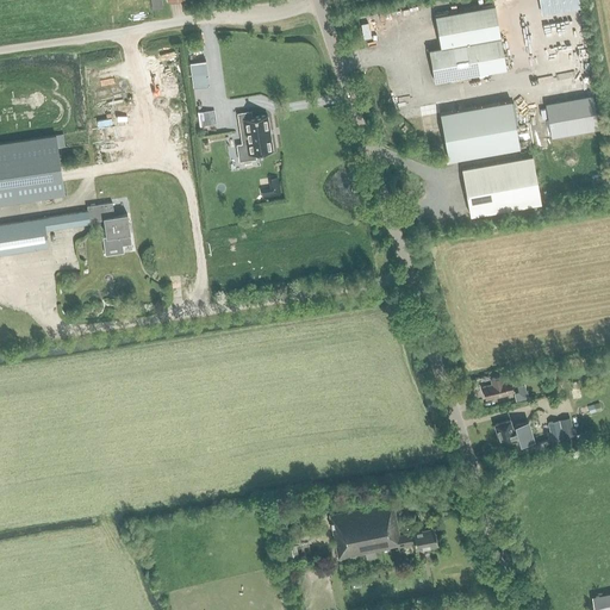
[(161,0),(150,0),(153,10),(163,8),(161,0)]
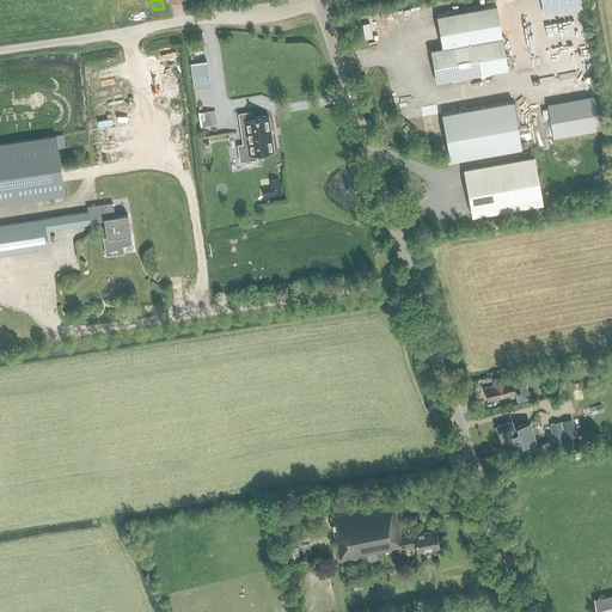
[(508,68),(503,38),(496,4),(438,16),(442,47),(430,49),(436,81),(508,68)]
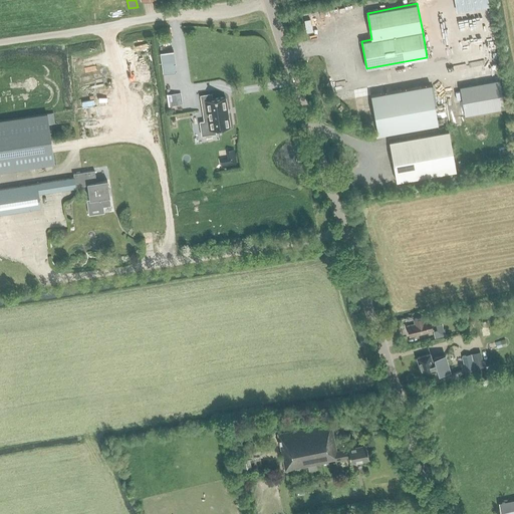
[(460,87),(465,115),(504,108),(499,80),(460,87)]
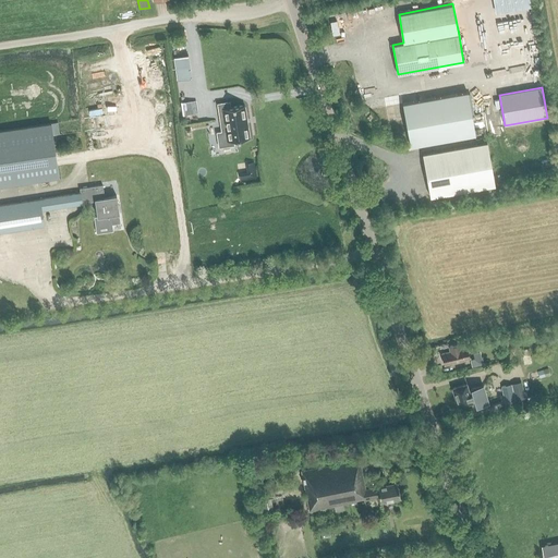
[(468,92),(403,104),(411,146),(475,135),(468,92)]
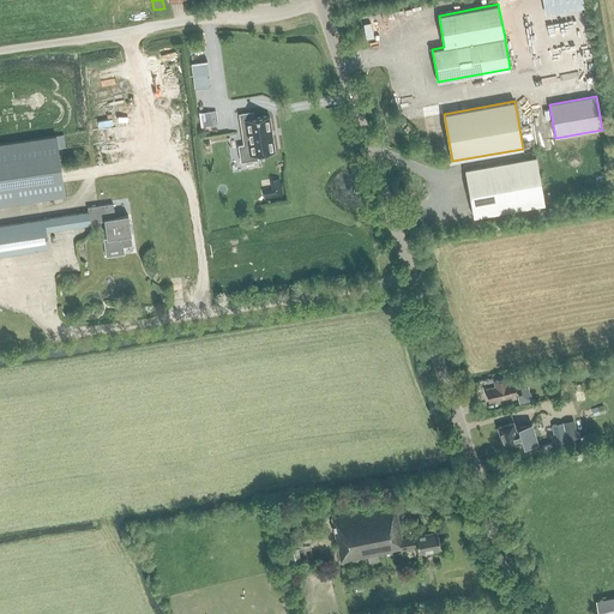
[(218,125),(218,110),(200,110),(200,126),(218,125)]
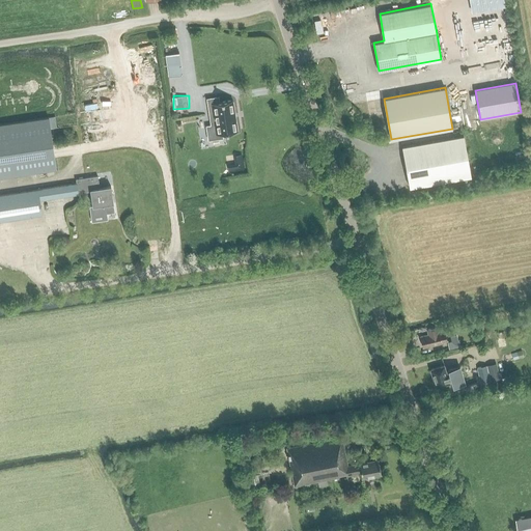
[(222,134),(238,132),(232,101),(219,103),(218,98),(206,100),(211,126),(206,127),(208,141),(222,139),(222,134)]
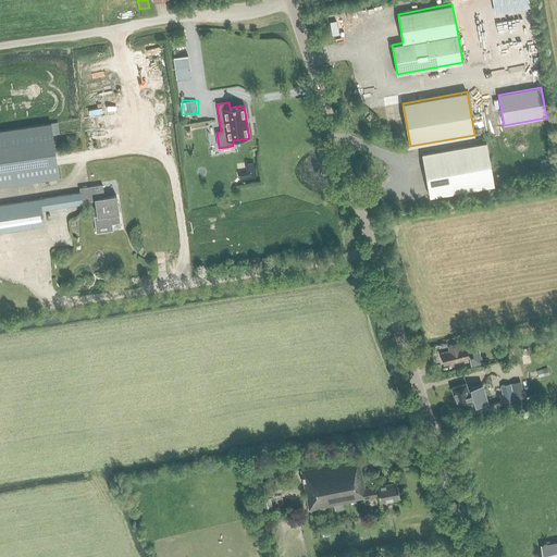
[(0,185),(58,178),(52,136),(60,135),(58,124),(0,131),(0,185)]
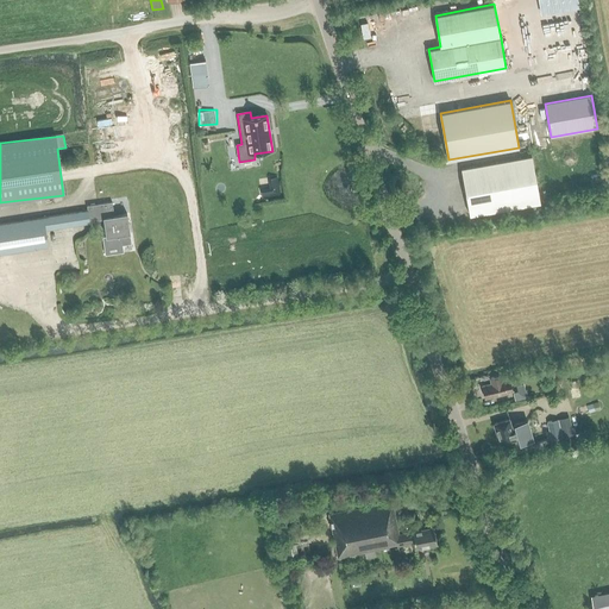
[(462,168),(470,215),(540,202),(532,155),(462,168)]
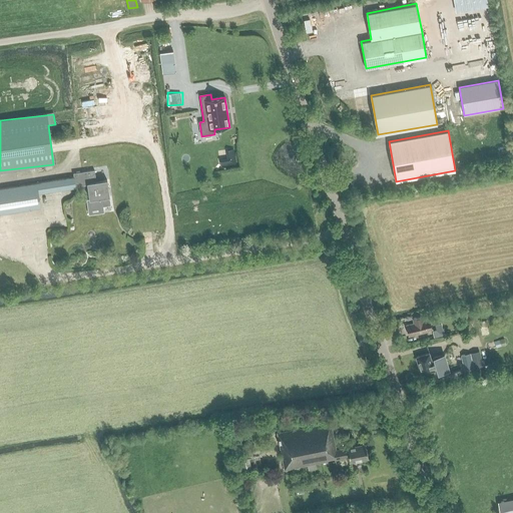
[(510,160),(508,148),(496,150),(498,162),(510,160)]
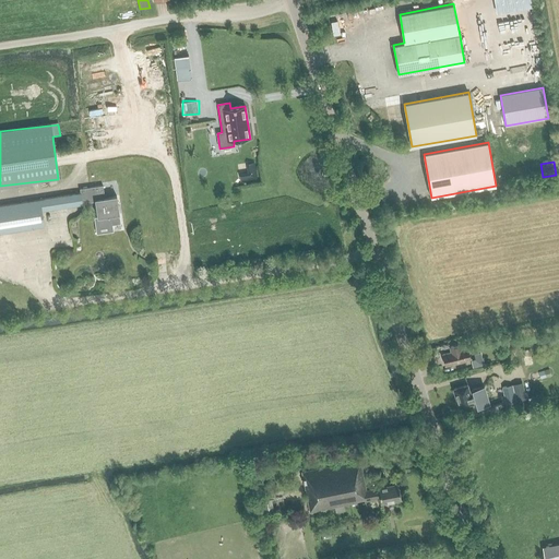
[(240,182),(258,179),(254,163),(246,164),(247,173),(239,174),(240,182)]
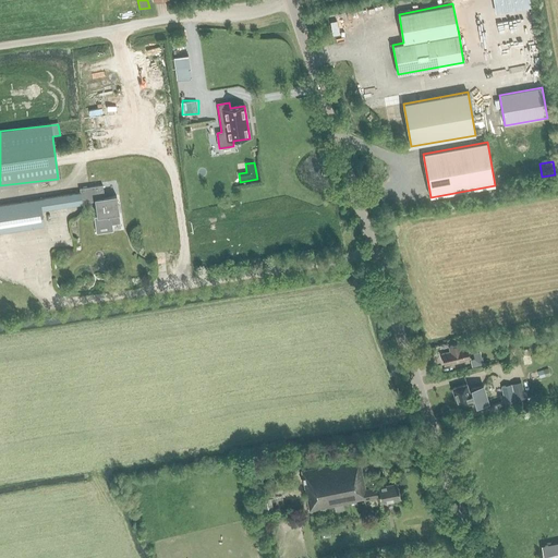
[(0,204),(0,231),(44,226),(41,209),(82,203),(81,202),(95,199),(97,217),(95,217),(96,227),(120,222),(119,214),(116,195),(104,197),(102,185),(85,187),(80,189),(80,193),(0,204)]
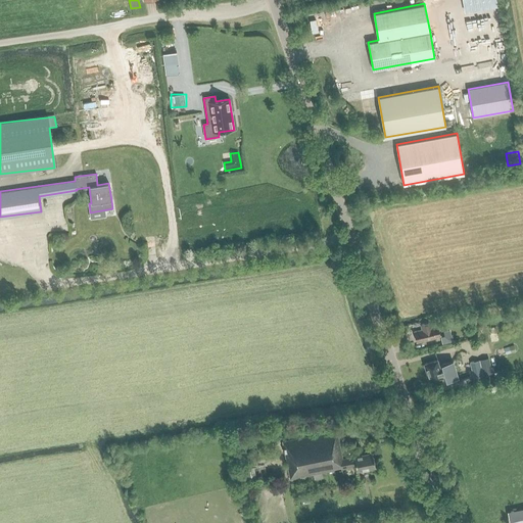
[(447,318),(441,320),(443,329),(449,327),(447,318)]
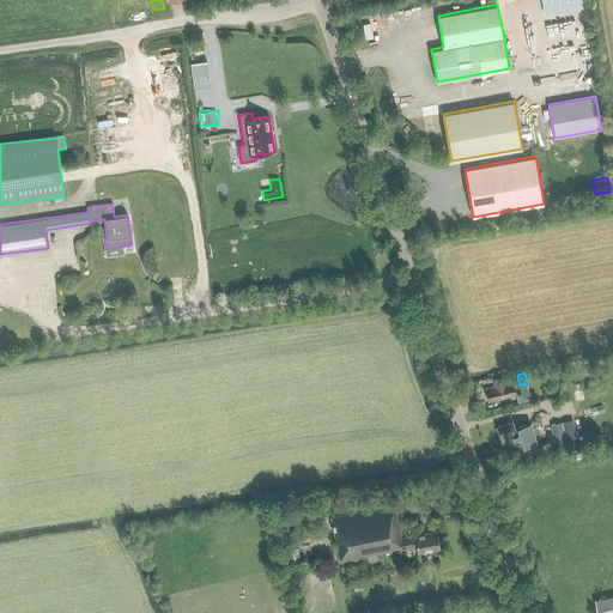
[(514,383),(517,383),(515,376),(493,381),(495,387),(486,389),(487,392),(485,392),(487,398),(489,398),(490,400),(498,398),(498,399),(509,396),(509,395),(516,393),(514,383)]
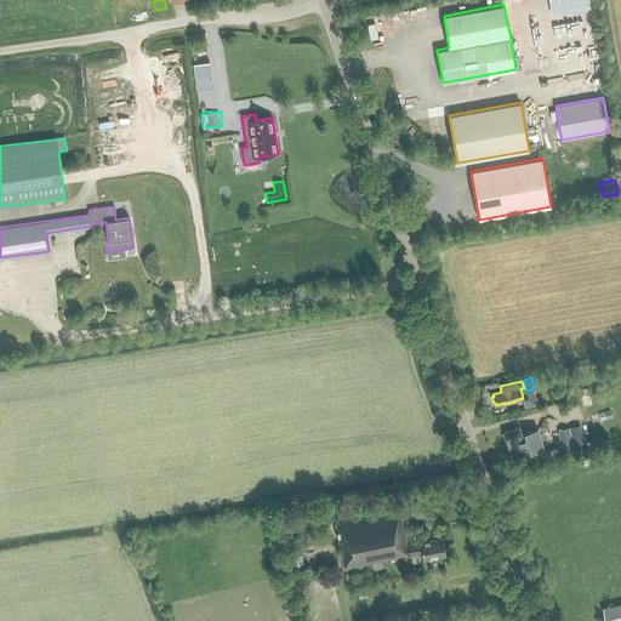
[(529,398),(525,399),(527,408),(539,405),(535,391),(528,393),(529,398)]
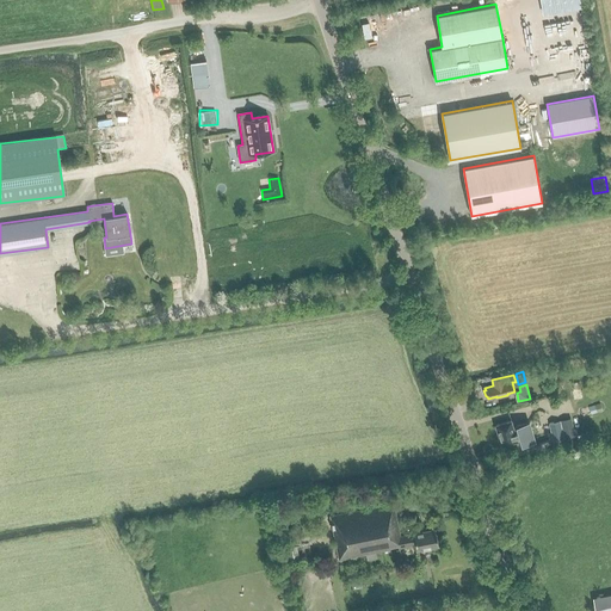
[(512,427),(511,420),(495,425),(501,445),(517,440),(517,444),(519,452),(535,448),(536,450),(550,445),(548,439),(536,443),(529,423),(512,427)]
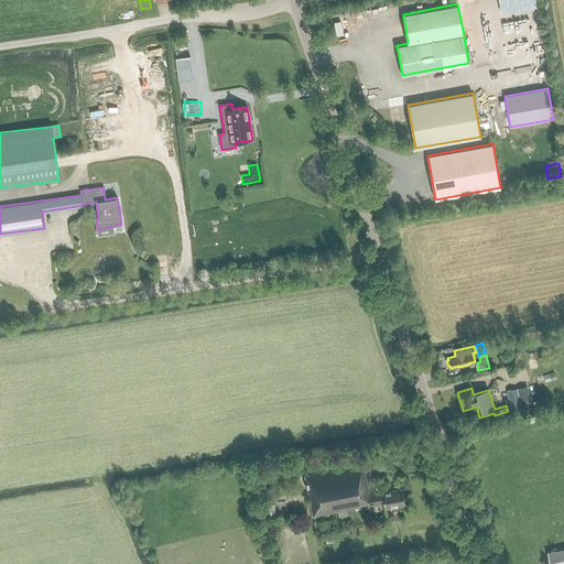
[(521,404),(518,388),(508,390),(511,407),(521,404)]
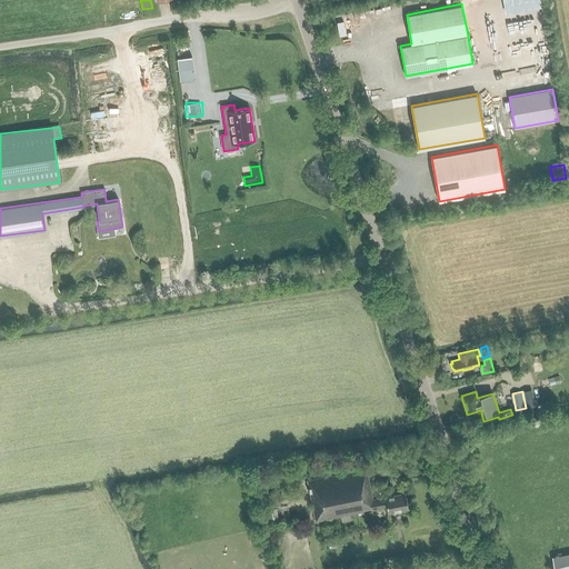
[(372,499),(367,468),(308,480),(316,521),(362,512),(362,510),(370,509),(370,510),(386,507),(387,513),(408,509),(405,492),(372,499)]
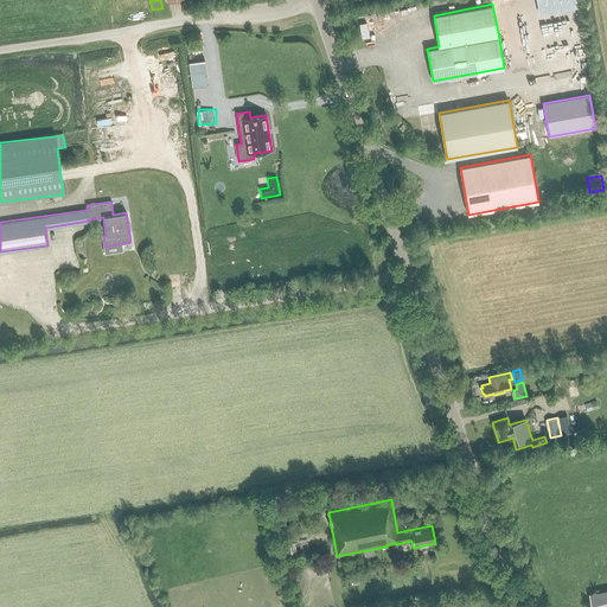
[(592,606),(606,606),(606,587),(590,590),(592,606)]
